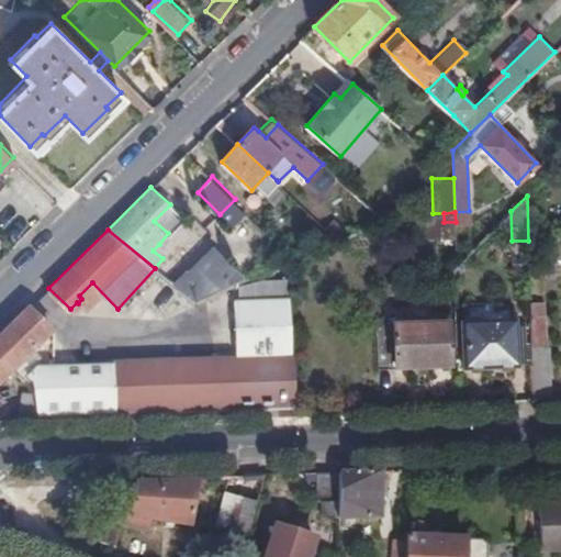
[(163,258),(155,268),(177,286),(186,275),(190,269),(159,244),(153,251),(163,258)]
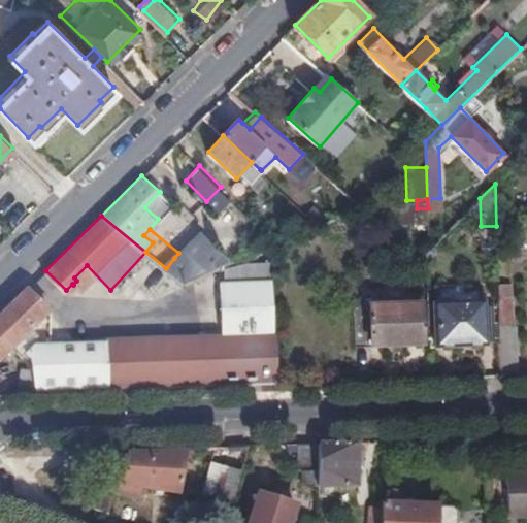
[(429,248),(443,234),(428,229),(429,248)]
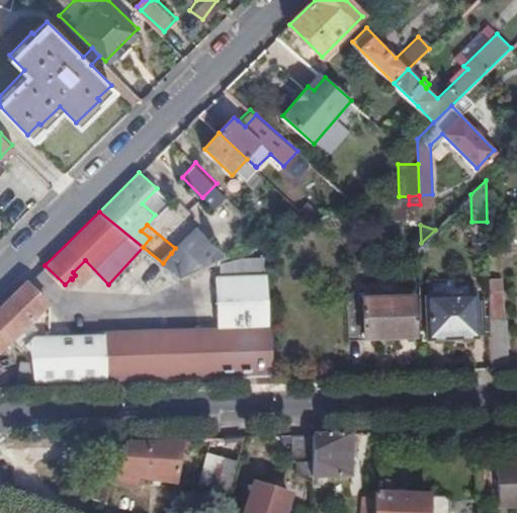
[(171,253),(163,263),(180,278),(213,262),(199,249),(184,264),(171,253)]
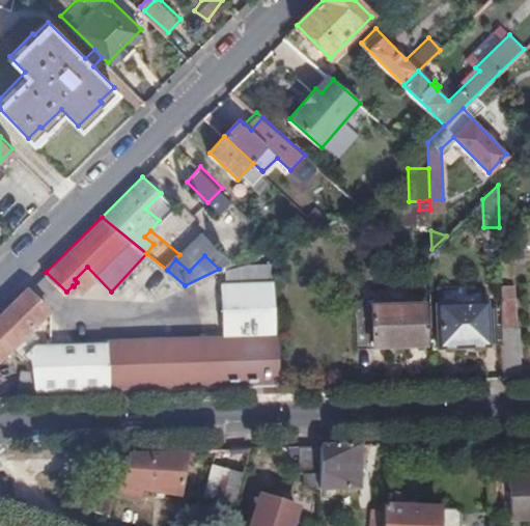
[(226,337),(278,335),(276,280),(225,281),(226,337)]
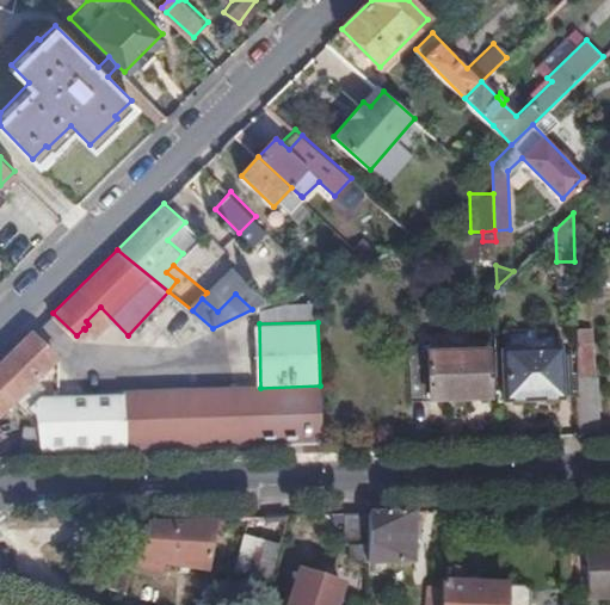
[(595,326),(577,327),(577,341),(595,341),(595,326)]
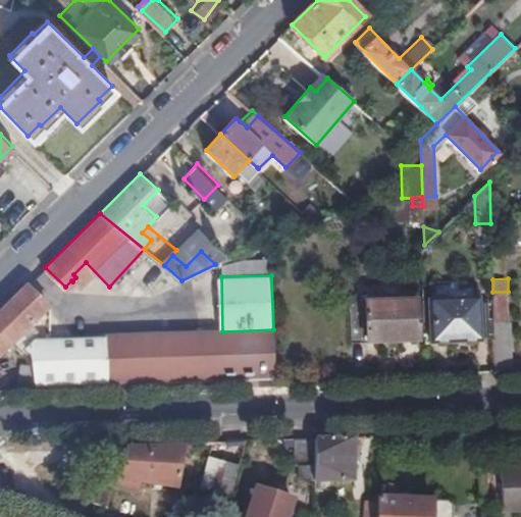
[(28,285),(0,311),(0,322),(15,338),(20,333),(48,305),(28,285)]
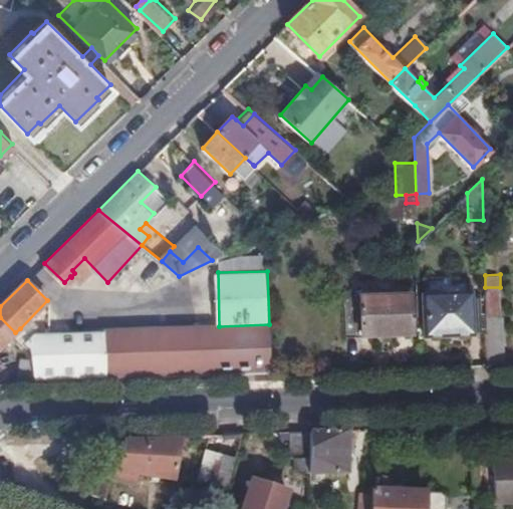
[(488,363),(504,363),(502,333),(499,287),(486,287),(486,322),(488,363)]
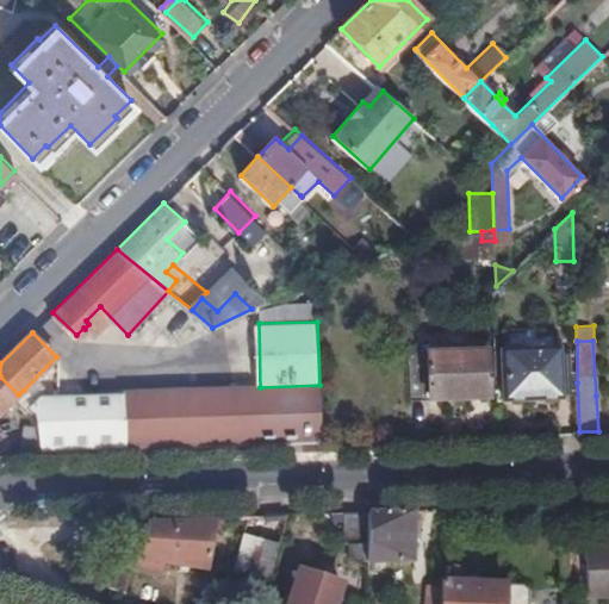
[(560,346),(503,348),(505,397),(563,394),(560,346)]
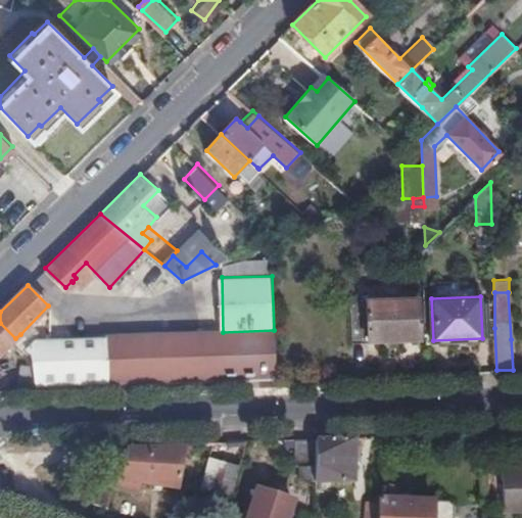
[(419,298),(351,299),(353,340),(420,338),(419,298)]
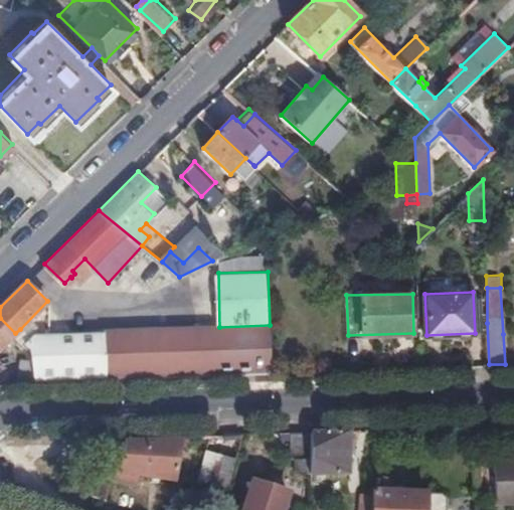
[(0,348),(15,333),(0,318),(0,369),(2,368),(1,363),(0,362),(0,348)]
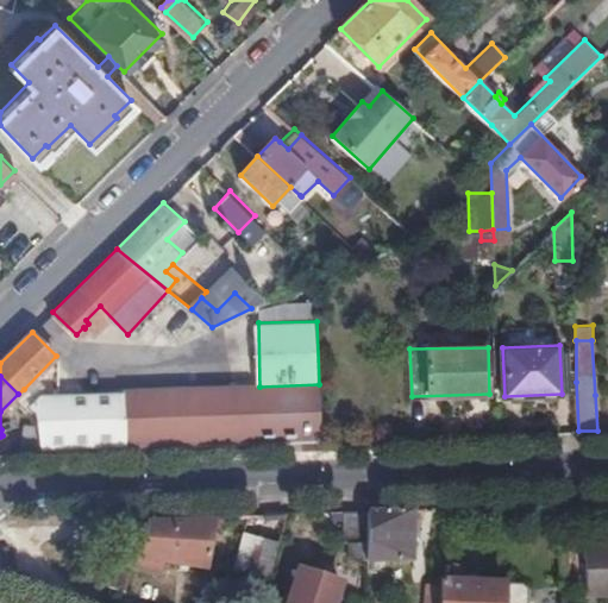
[(26,424),(23,450),(114,446),(321,439),(319,384),(259,387),(257,387),(43,394),(35,401),(29,406),(33,412),(36,425),(26,424)]
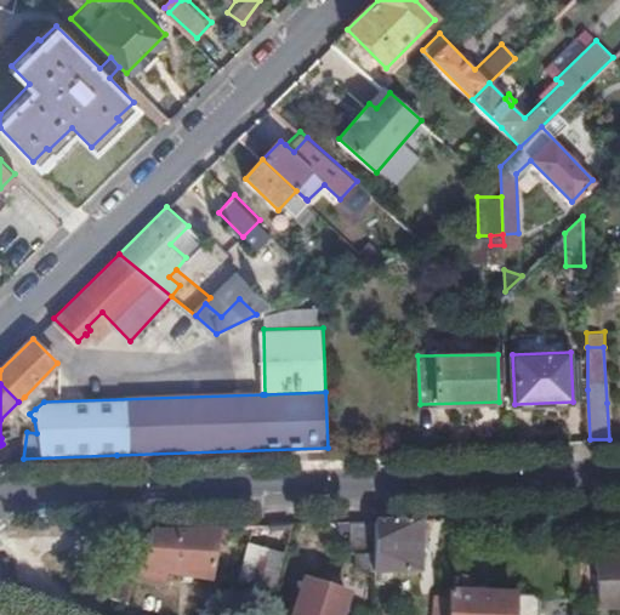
[(24,397),(18,402),(29,414),(35,409),(24,397)]
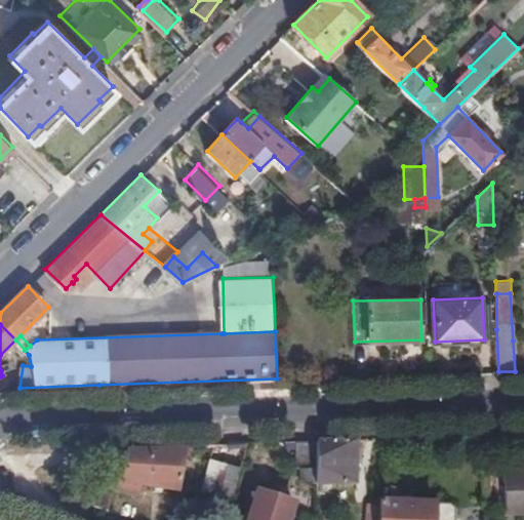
[(318,439),(317,482),(317,491),(328,491),(328,486),(335,486),(335,481),(356,480),(356,437),(346,438),(318,439)]
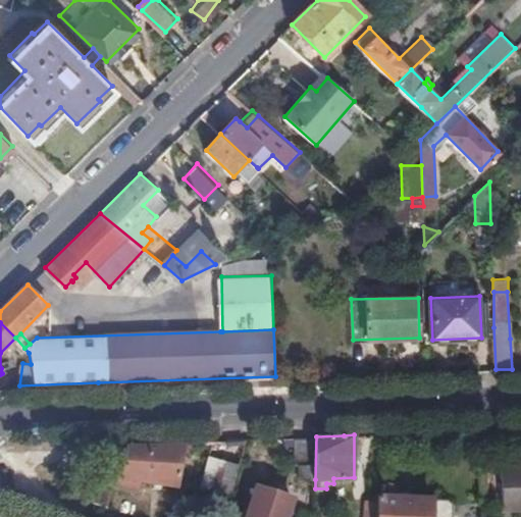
[(316,436),(295,437),(295,465),(300,465),(300,479),(315,479),(316,436)]
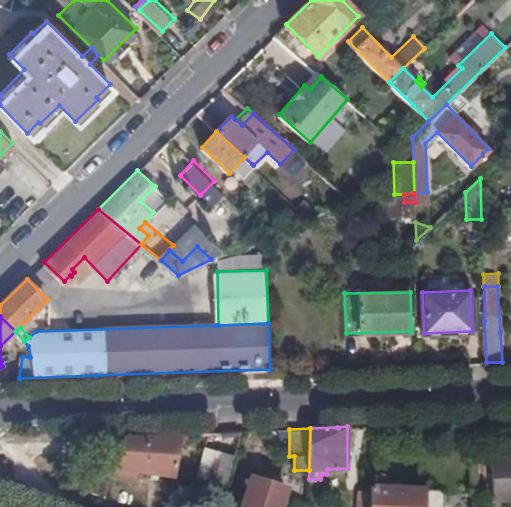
[(184,442),(186,432),(124,434),(119,450),(114,467),(111,475),(135,480),(137,470),(173,476),(179,441),(184,442)]
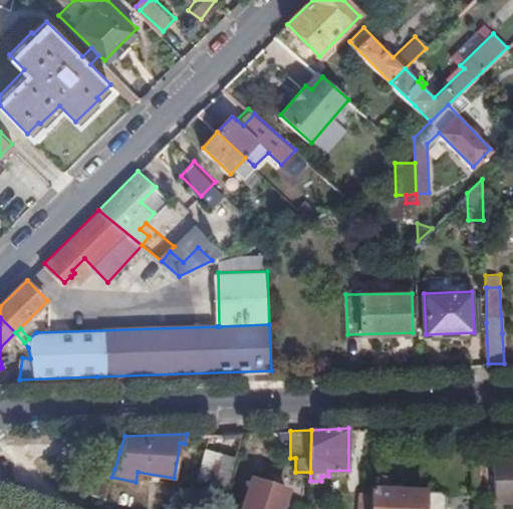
[(227,486),(235,456),(206,447),(197,478),(227,486)]
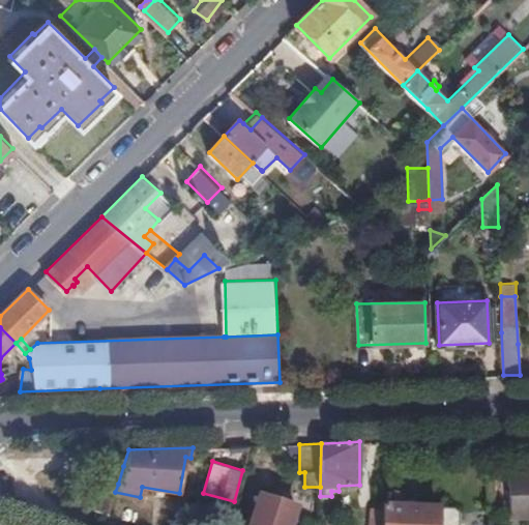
[(528,472),(510,473),(511,518),(528,517),(528,472)]
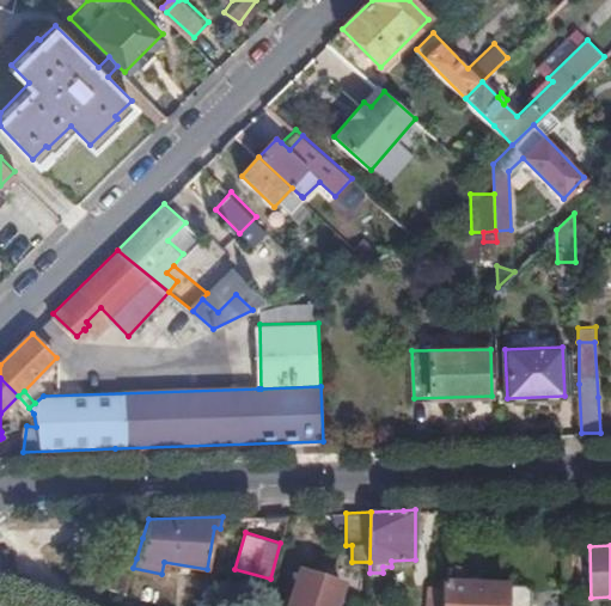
[(126,591),(133,568),(136,558),(116,551),(112,554),(104,579),(107,585),(126,591)]
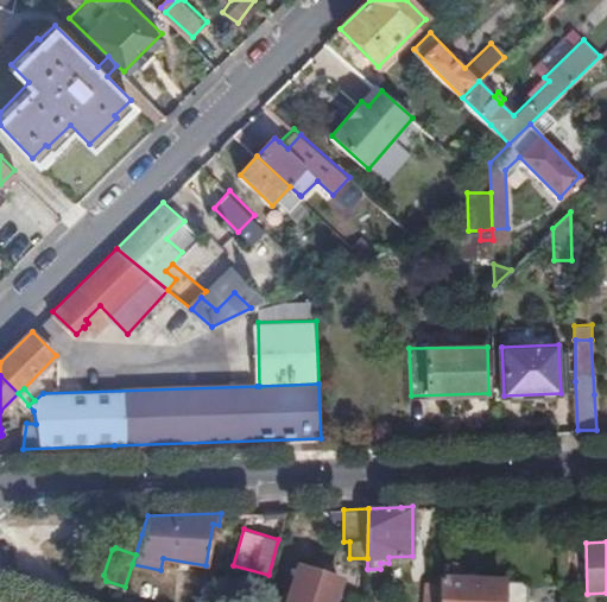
[(332,601),(340,580),(299,565),(288,601),(332,601)]
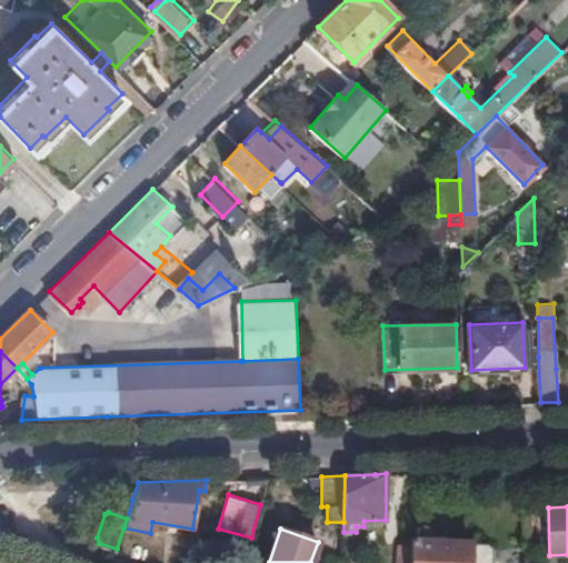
[(470,540),(414,539),(414,543),(412,562),(491,562),(491,549),(486,542),(470,542),(470,540)]
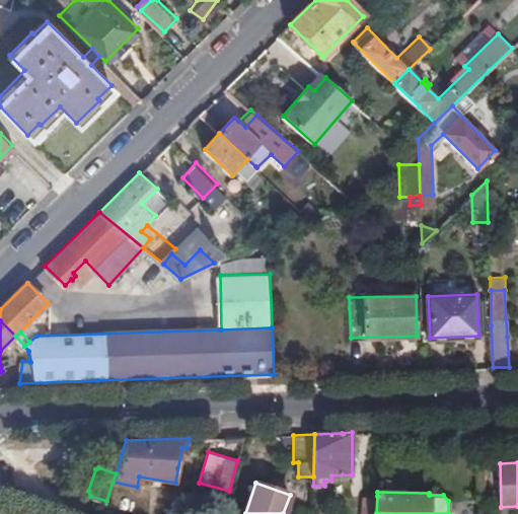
[(376,513),(377,496),(365,497),(363,513),(376,513)]
